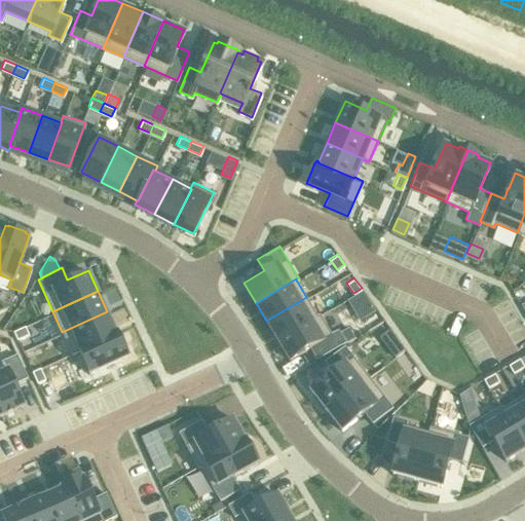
[(306,297),(266,321),(277,339),(317,314),(316,313),(306,297)]
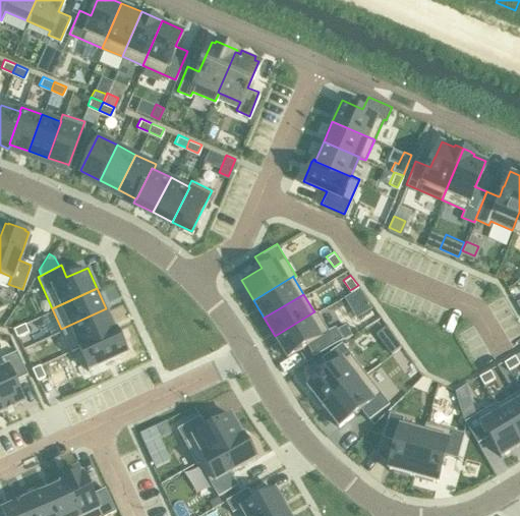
[(61,329),(70,348),(117,327),(114,328),(106,308),(61,329)]
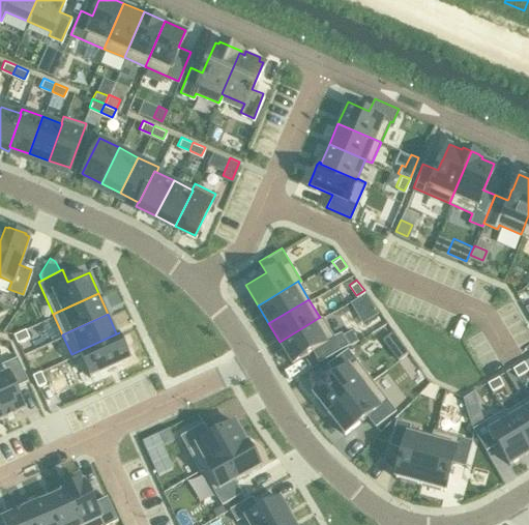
[(320,317),(280,342),(291,361),(312,349),(319,360),(348,343),(357,338),(350,327),(342,332),(341,330),(333,334),(321,315),(319,316),(320,317)]
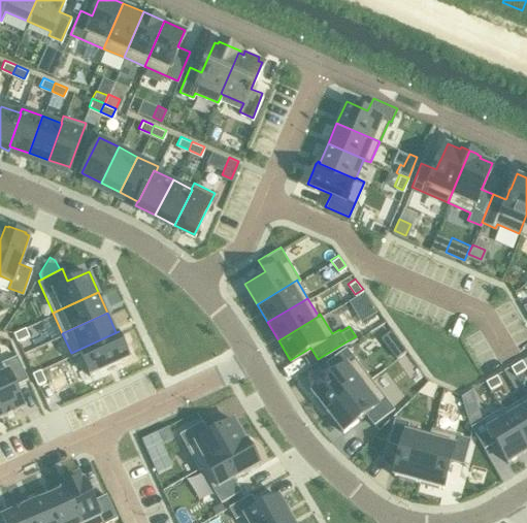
[(13,331),(17,339),(29,334),(25,326),(13,331)]
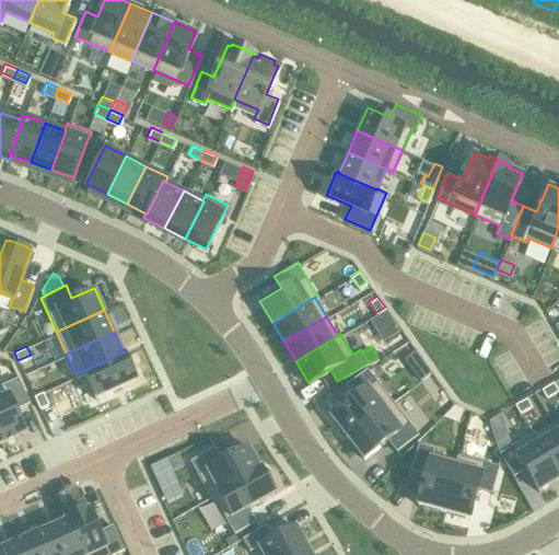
[(126,351),(76,374),(77,376),(83,372),(94,396),(113,388),(114,388),(121,384),(137,377),(136,374),(137,373),(131,362),(130,362),(126,351)]
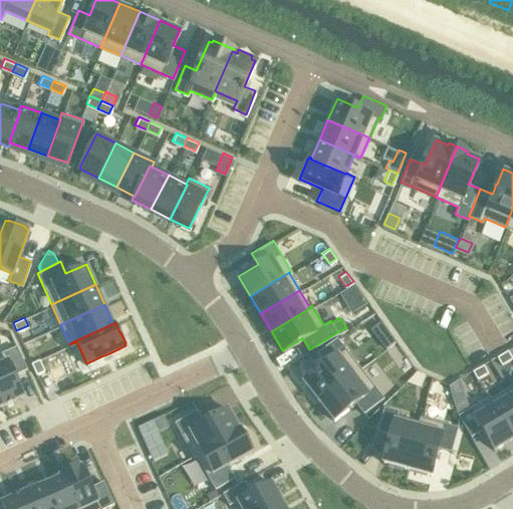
[(390,332),(380,339),(386,345),(395,338),(390,332)]
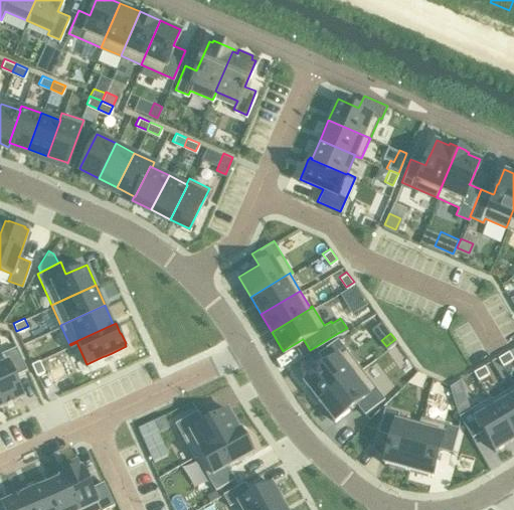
[(315,365),(301,376),(319,399),(360,367),(337,337),(317,352),(323,359),(321,361),(320,361),(315,365)]
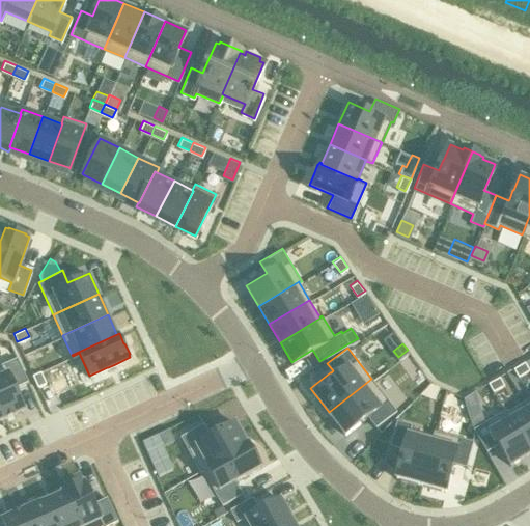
[(17,356),(0,363),(0,408),(4,416),(25,407),(16,385),(27,380),(17,356)]
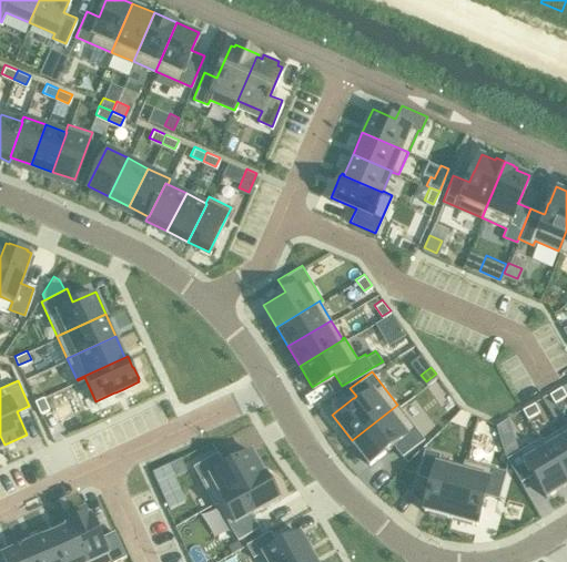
[(560,384),(548,391),(554,399),(566,392),(560,384)]
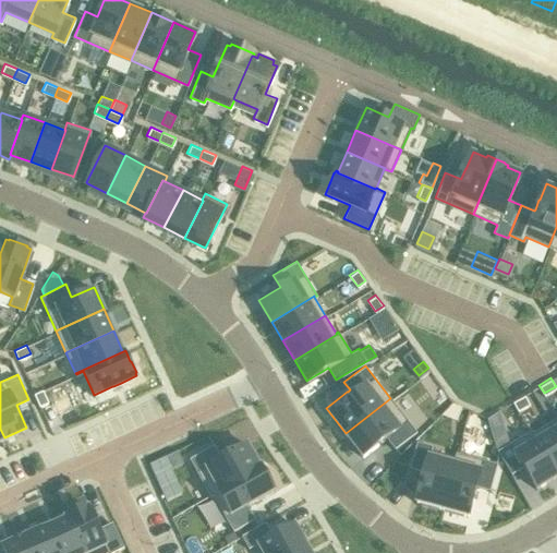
[(39,405),(48,401),(43,388),(34,393),(39,405)]
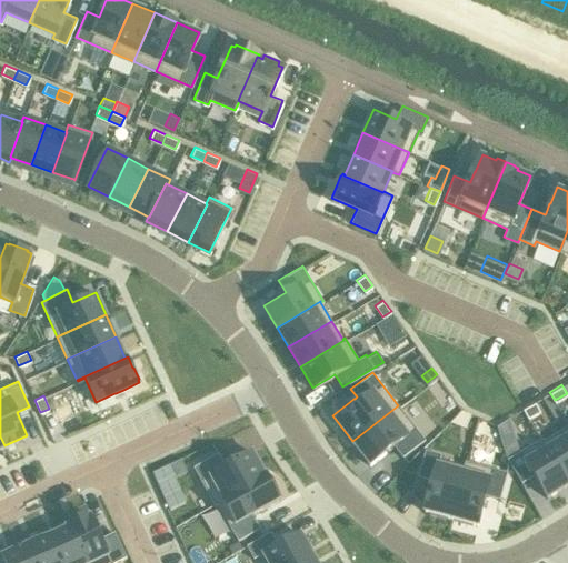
[(535,401),(522,408),(528,416),(539,409),(535,401)]
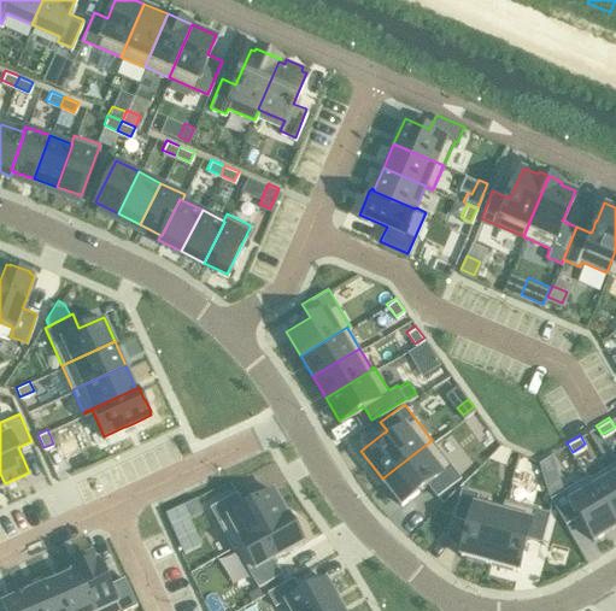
[(432,440),(382,479),(400,503),(418,489),(424,485),(427,482),(436,494),(461,476),(432,440)]
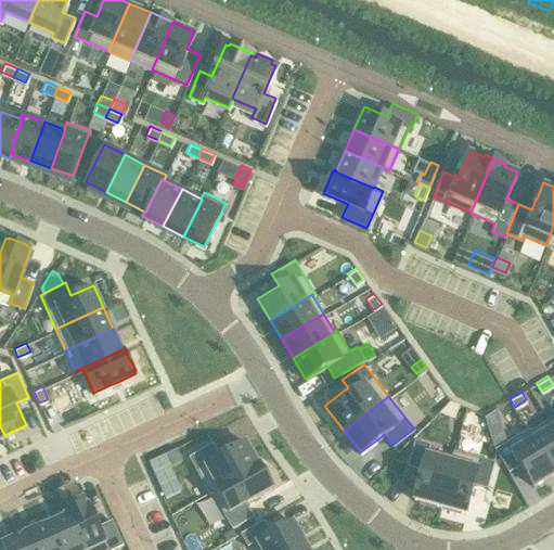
[(500,420),(495,406),(484,412),(488,427),(500,420)]
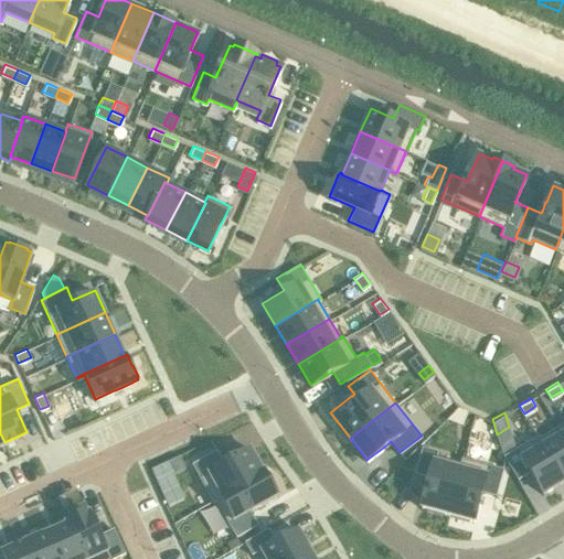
[(539,436),(538,437),(563,480),(563,479),(563,436),(557,425),(539,436)]
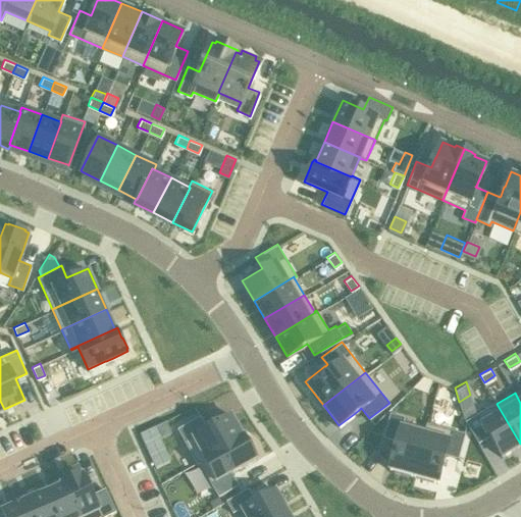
[(497,401),(465,420),(478,443),(489,435),(501,455),(520,444),(497,404),(498,403),(497,401)]
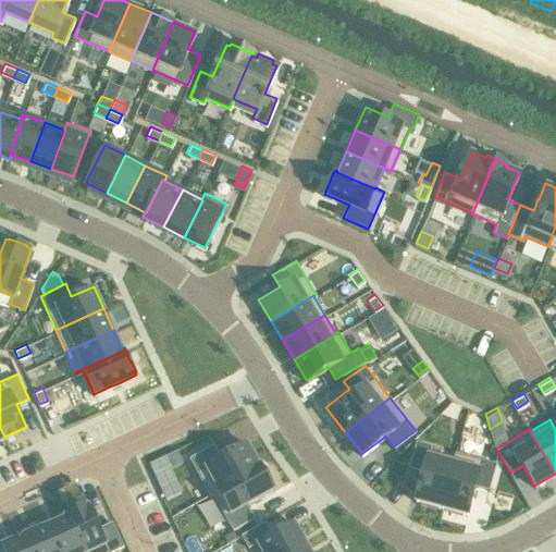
[(212,442),(188,456),(209,492),(261,463),(260,462),(258,463),(246,440),(229,450),(229,449),(221,453),(221,454),(220,455),(212,442)]
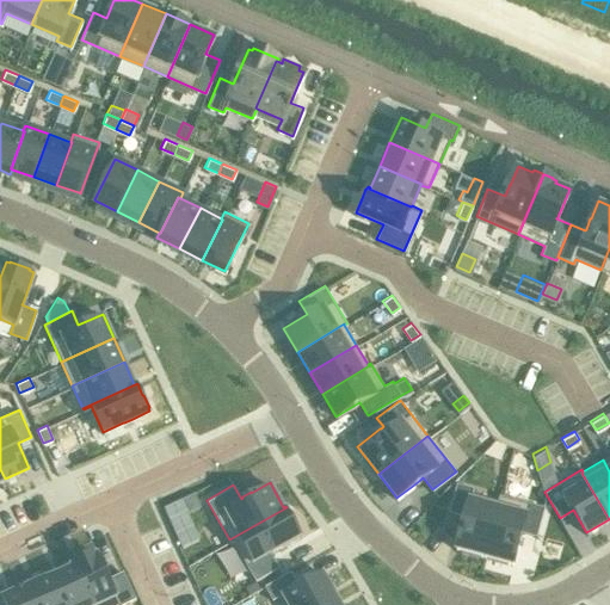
[(456,482),(448,511),(463,514),(462,518),(460,525),(454,547),(484,555),(498,499),(497,499),(472,492),(473,487),(456,482)]
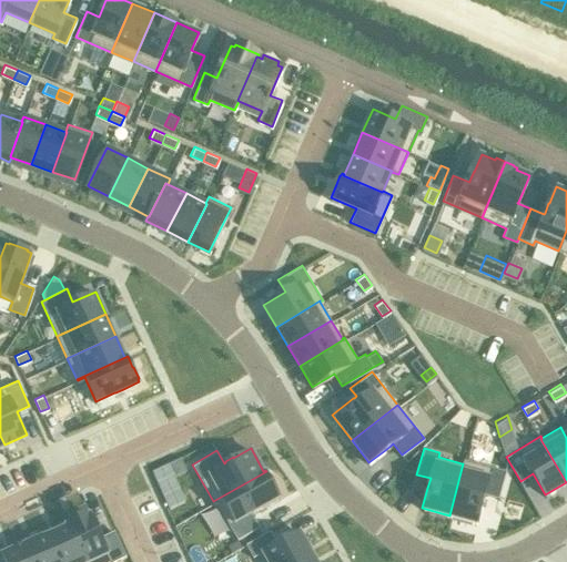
[(185,467),(179,455),(152,467),(169,503),(184,497),(173,472),(185,467)]
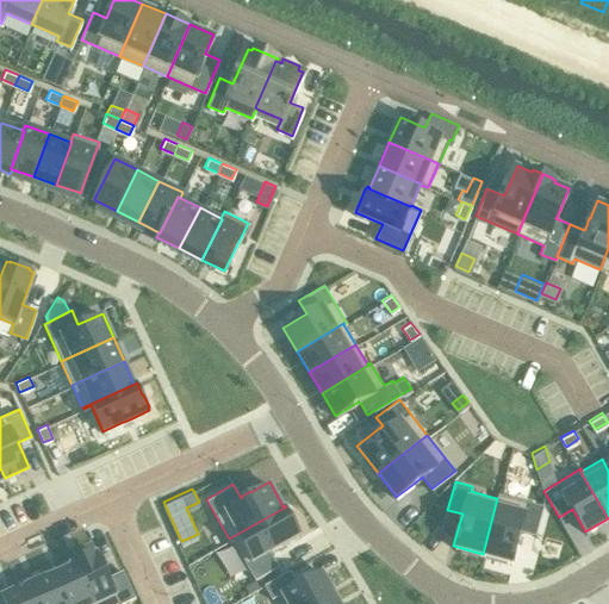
[(497,498),(483,554),(511,561),(517,540),(517,541),(520,533),(519,533),(520,530),(535,534),(542,505),(498,492),(496,498),(497,498)]
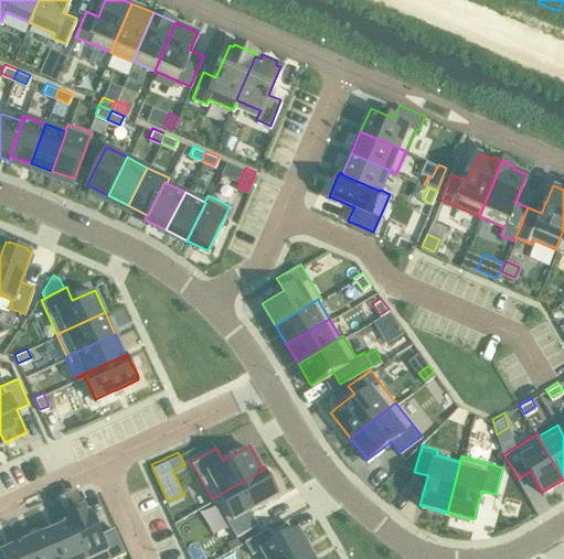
[(265,469),(212,498),(212,500),(215,497),(235,535),(257,523),(249,508),(278,492),(265,469)]
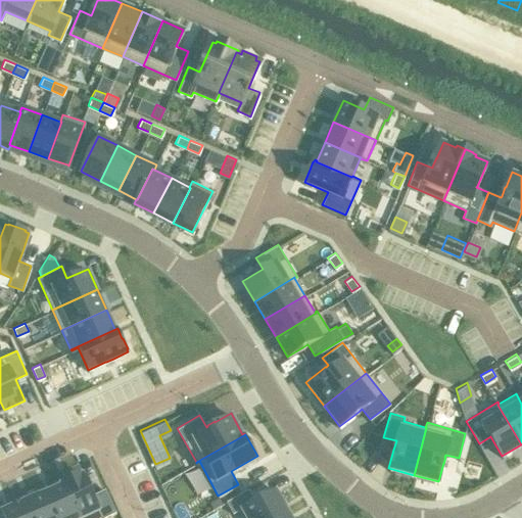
[(80,470),(61,479),(79,517),(98,517),(115,511),(104,487),(93,492),(83,472),(81,472),(80,470)]
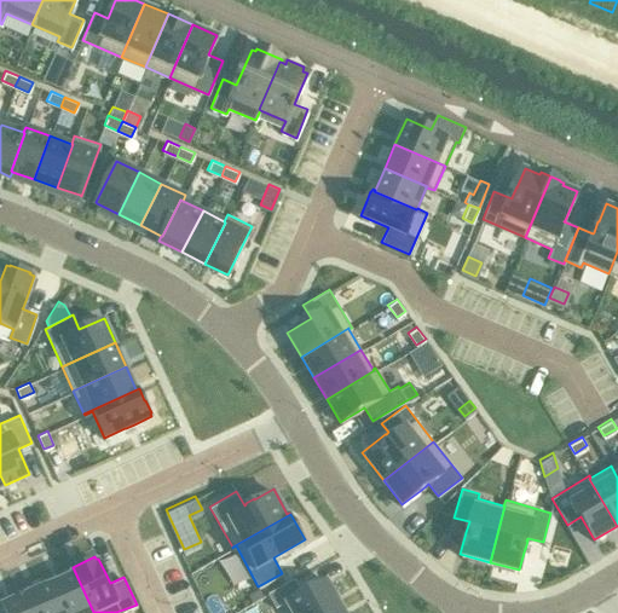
[(73,570),(50,580),(64,612),(93,612),(73,567),(71,567),(73,570)]
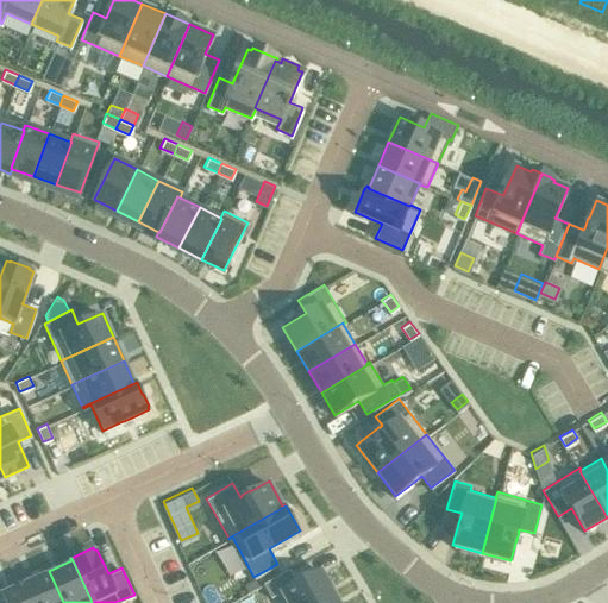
[(289,567),(263,582),(271,596),(281,590),(287,602),(312,602),(333,591),(320,569),(296,582),(289,567)]
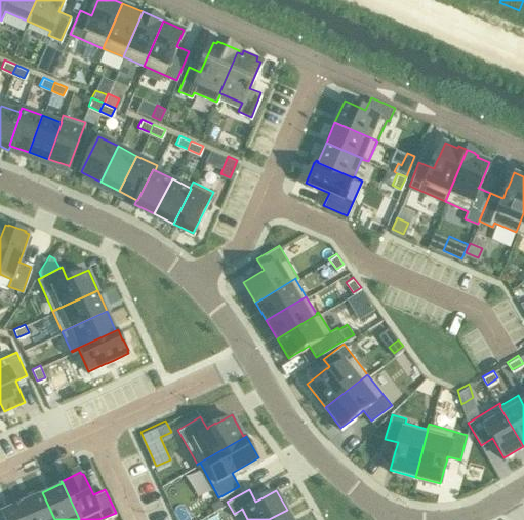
[(54,519),(42,492),(22,502),(30,519),(54,519)]
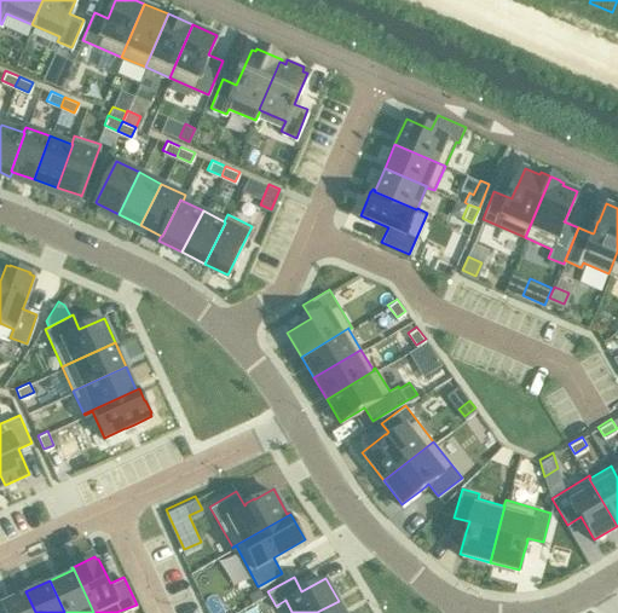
[(35,612),(26,591),(1,602),(5,612),(35,612)]
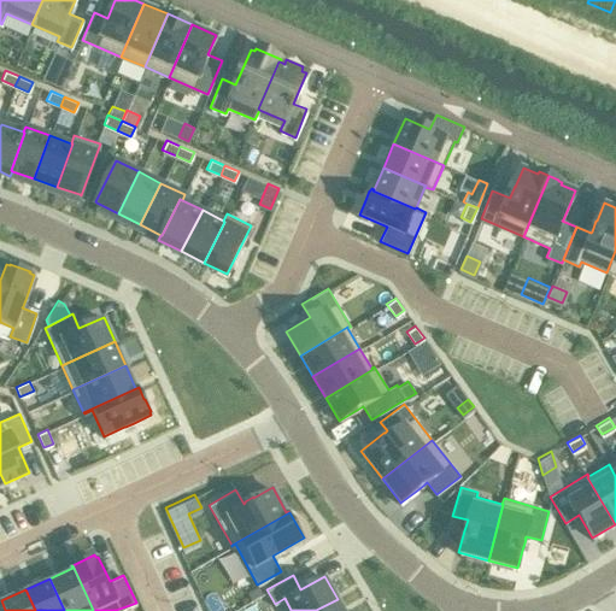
[(344,610),(338,599),(316,610),(344,610)]
